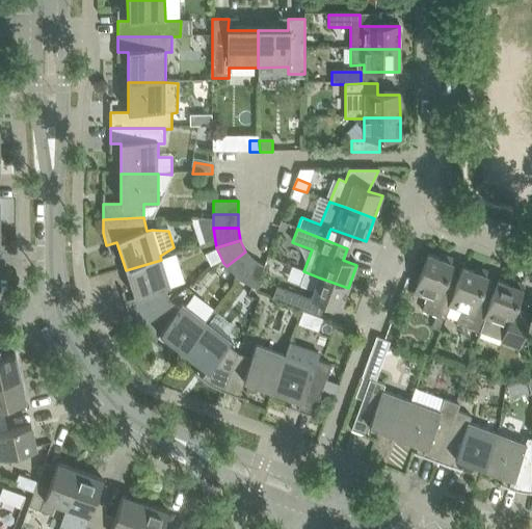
[(239,281),(243,283),(254,260),(245,252),(227,266),(239,281)]
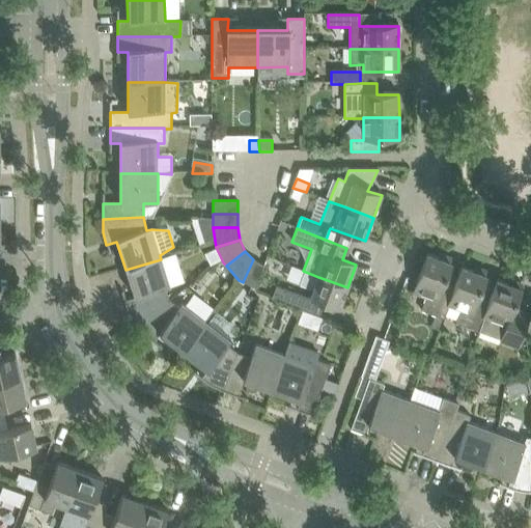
[(430,329),(440,332),(449,307),(448,307),(452,296),(441,292),(450,264),(449,264),(451,259),(439,255),(438,259),(427,255),(413,295),(425,299),(421,312),(436,317),(430,329)]
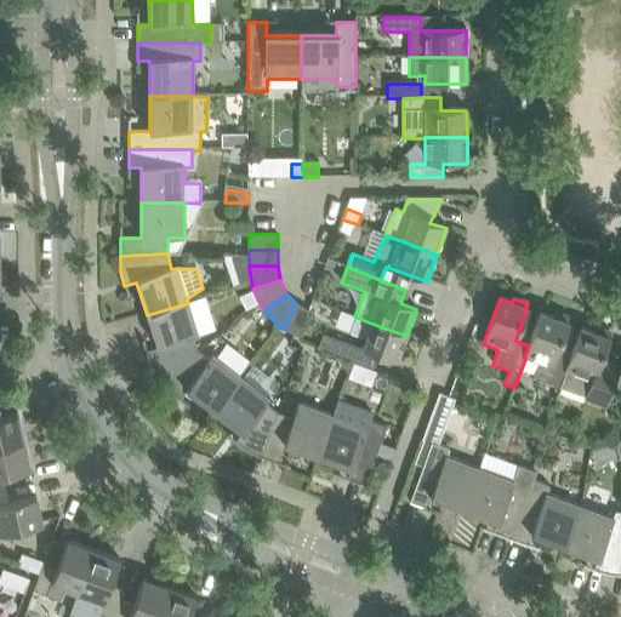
[(193,340),(199,337),(188,303),(147,315),(158,349),(146,353),(149,363),(154,372),(159,380),(198,353),(193,340)]
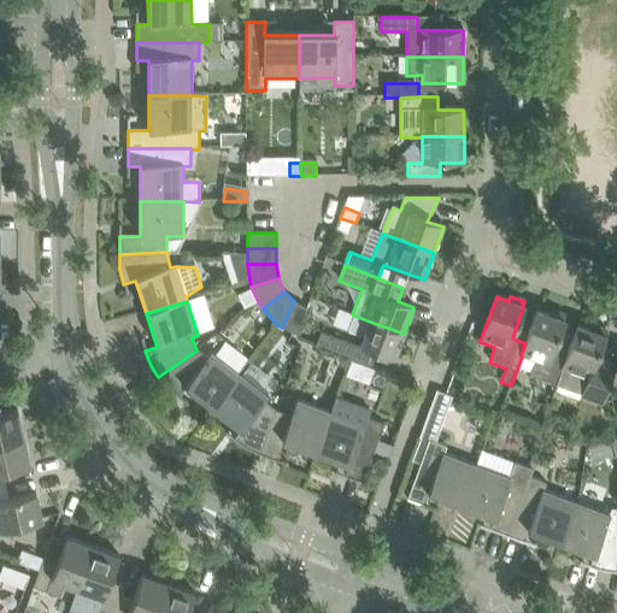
[(307,310),(294,301),(282,328),(297,336),(307,310)]
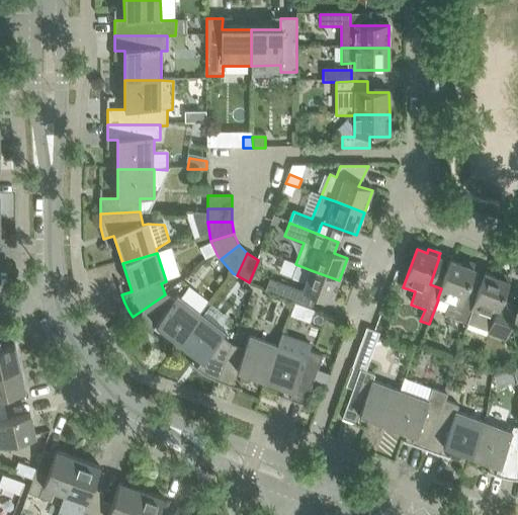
[(461,265),(451,262),(441,288),(437,299),(438,299),(449,305),(445,317),(466,325),(476,302),(463,297),(473,270),(472,269),(475,265),(462,261),(461,265)]
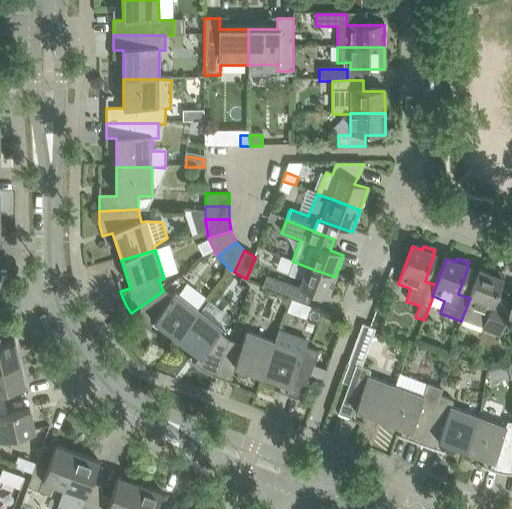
[(292,261),(287,275),(302,280),(299,289),(327,300),(335,277),(307,267),(292,261)]
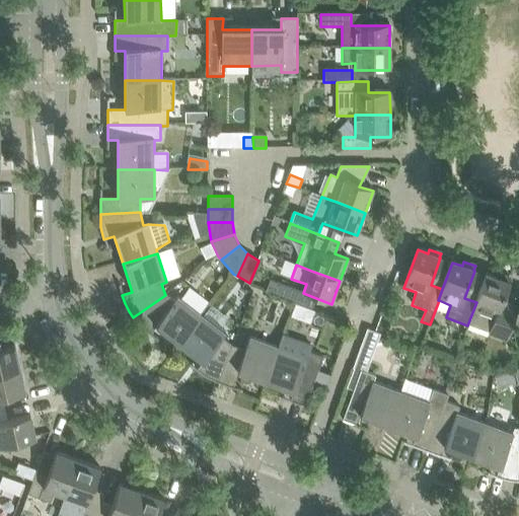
[(467,325),(468,325),(479,329),(484,332),(503,339),(511,314),(499,310),(509,283),(508,283),(509,279),(498,275),(496,279),(486,275),(476,302),(467,325)]
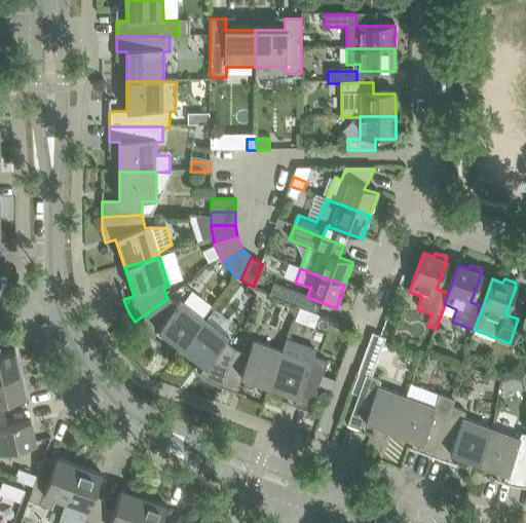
[(301,295),(273,285),(269,297),(297,307),(301,295)]
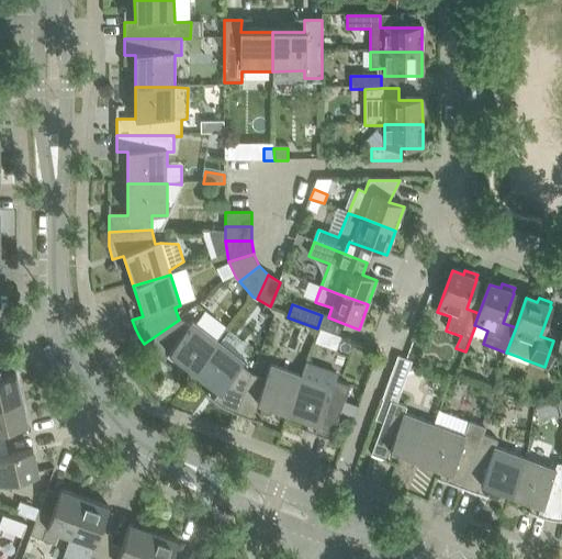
[(189,327),(179,320),(144,344),(144,345),(150,353),(157,359),(163,364),(169,355),(194,373),(218,343),(192,323),(189,327)]
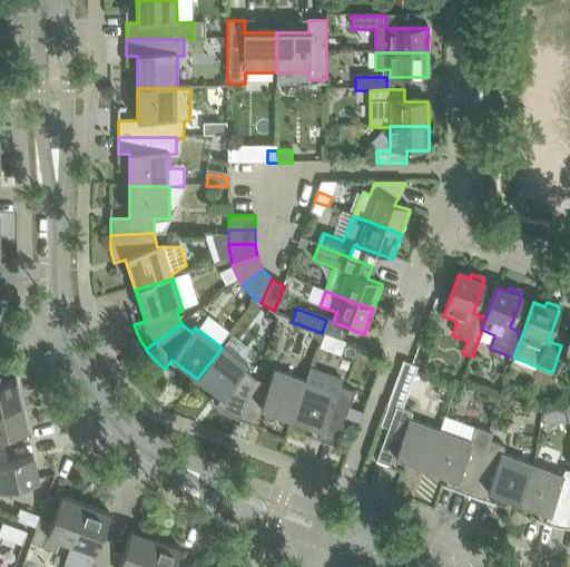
[(224,413),(232,418),(239,421),(256,381),(245,373),(248,368),(222,348),(197,379),(223,399),(216,408),(224,413)]
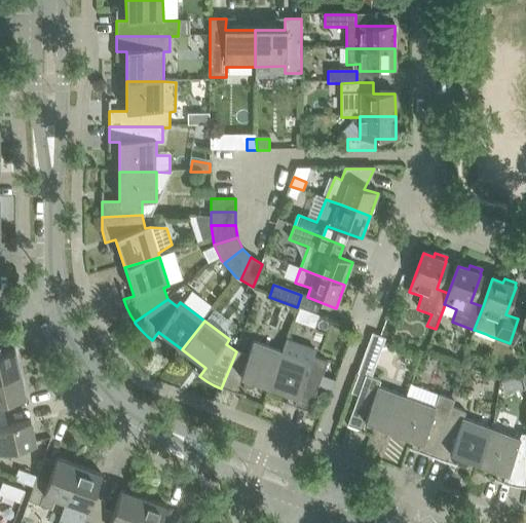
[(235,394),(241,377),(269,387),(283,353),(253,342),(248,357),(236,351),(221,388),(235,394)]
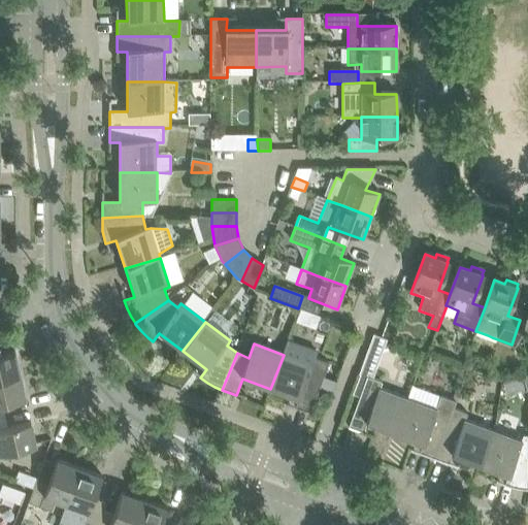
[(0,381),(20,376),(14,353),(0,356),(0,381)]
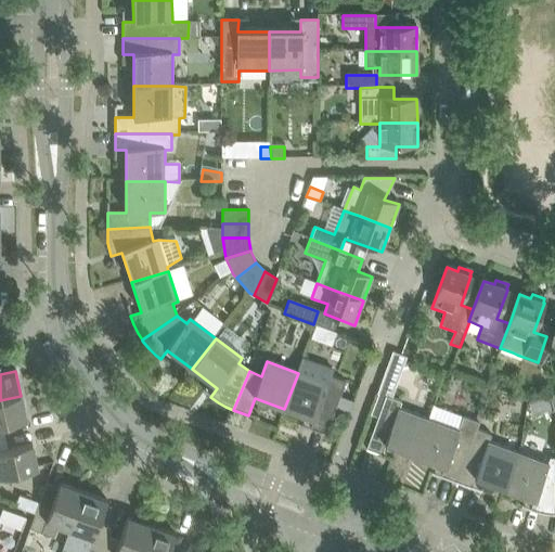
[(330,377),(327,384),(298,373),(284,409),(314,420),(310,429),(322,433),(322,435),(326,436),(346,383),(330,377)]
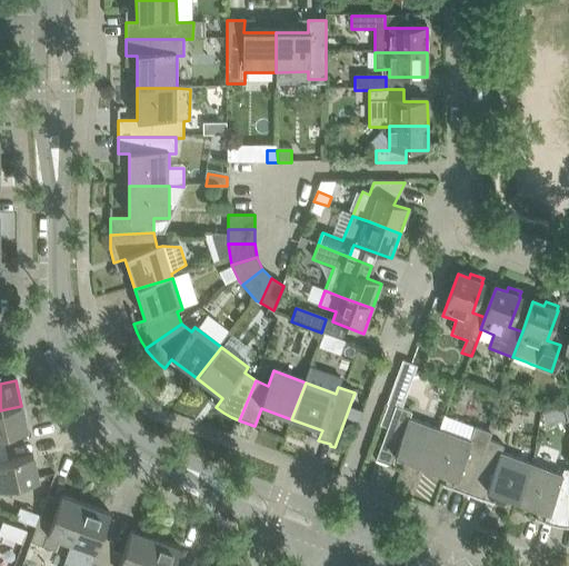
[(411,414),(396,408),(402,389),(393,386),(387,405),(395,408),(375,463),(380,464),(380,463),(392,467),(396,457),(426,468),(440,432),(409,420),(411,414)]
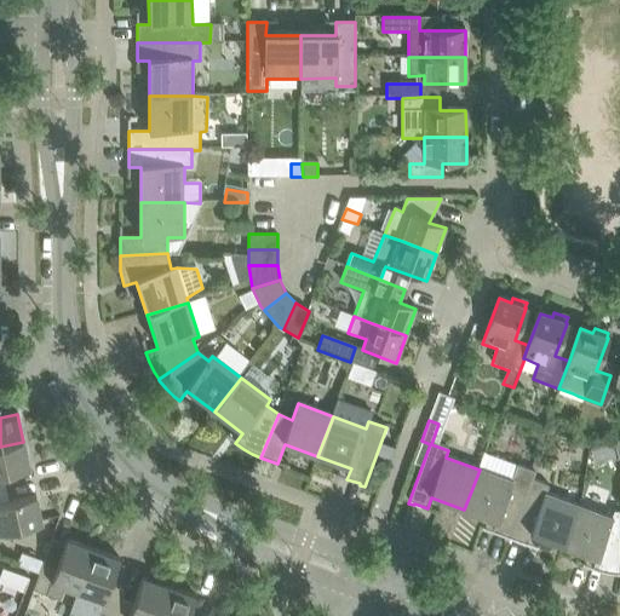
[(0,490),(6,489),(3,476),(30,470),(23,442),(0,447),(0,490)]
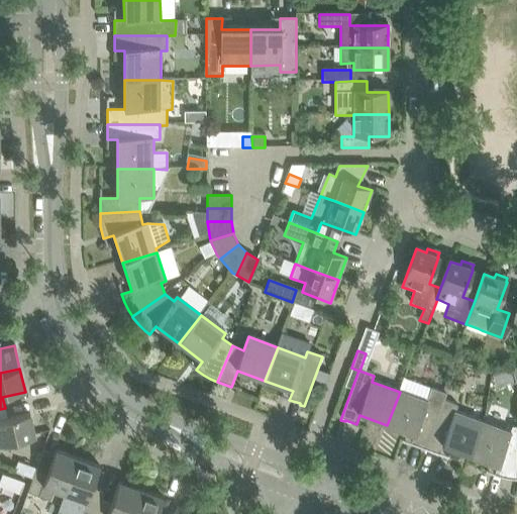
[(431,389),(404,379),(400,392),(387,425),(414,435),(411,443),(402,440),(402,442),(425,450),(443,401),(444,401),(446,394),(431,389)]
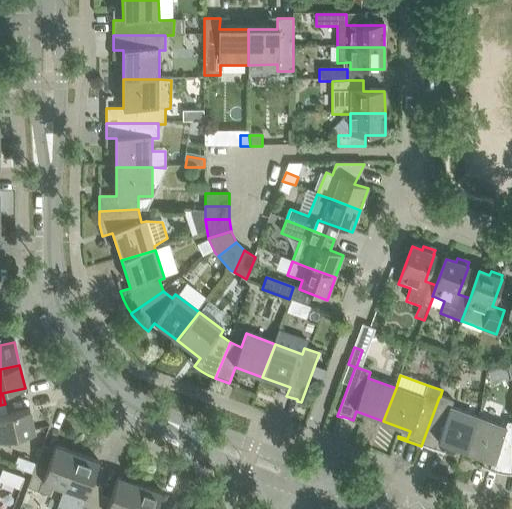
[(451,408),(453,402),(440,397),(439,397),(421,446),(444,455),(444,453),(436,450),(439,442),(466,452),(478,418),(451,408)]
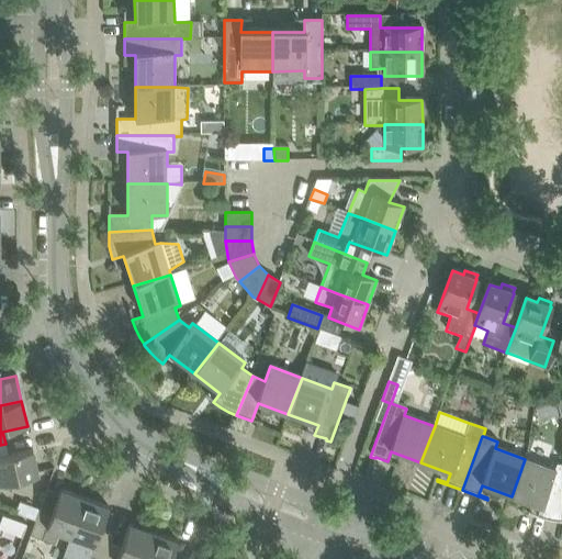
[(33,450),(8,456),(6,444),(0,445),(0,484),(17,481),(38,477),(33,450)]
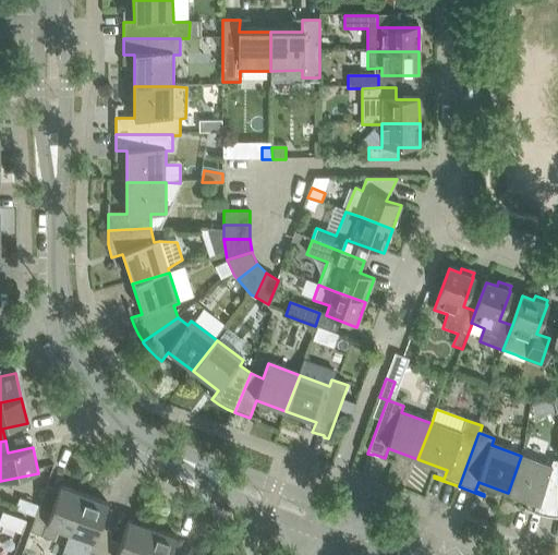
[(550,467),(521,456),(508,493),(537,504),(533,514),(542,517),(550,518),(556,519),(557,463),(557,461),(553,461),(550,467)]
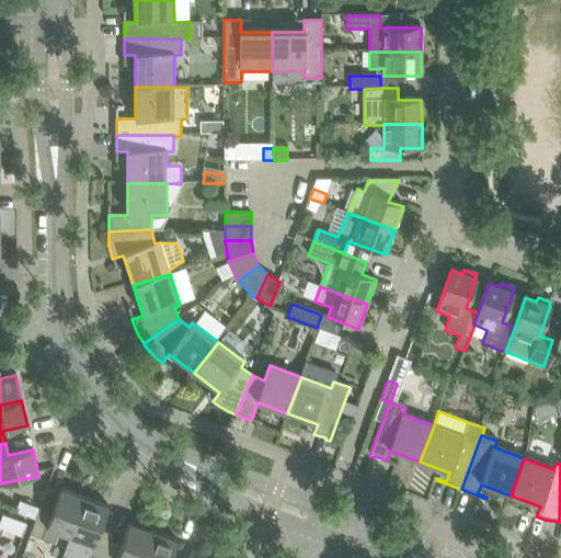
[(69,536),(70,537),(84,499),(60,490),(52,514),(39,510),(30,536),(55,545),(59,533),(69,536)]
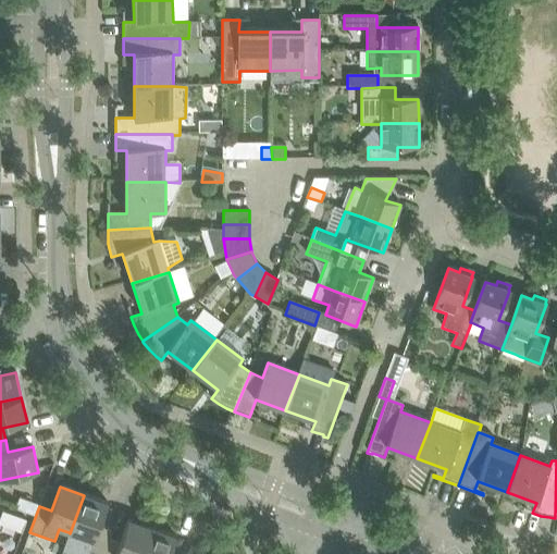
[(69,532),(61,552),(64,553),(102,553),(108,540),(111,531),(99,528),(108,504),(84,495),(70,533),(69,532)]
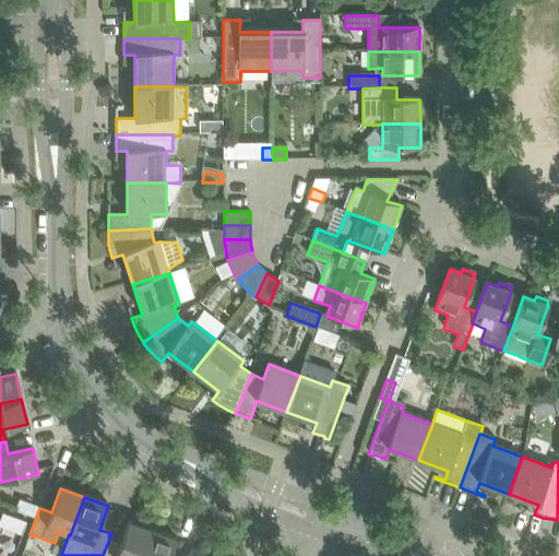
[(4,531),(14,534),(21,536),(25,523),(2,515),(0,519),(0,534),(2,535),(4,531)]
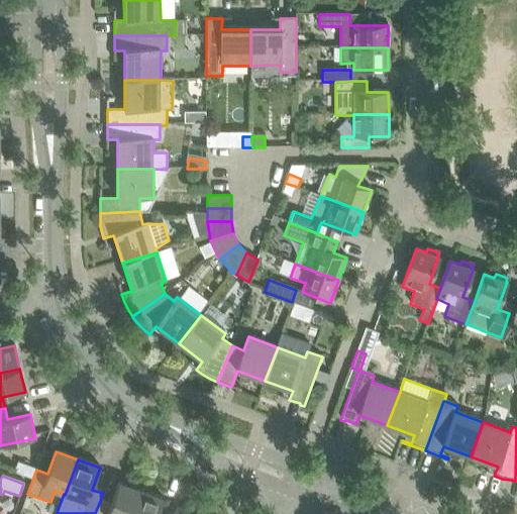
[(132,513),(141,491),(118,483),(111,505),(100,501),(95,513),(132,513)]
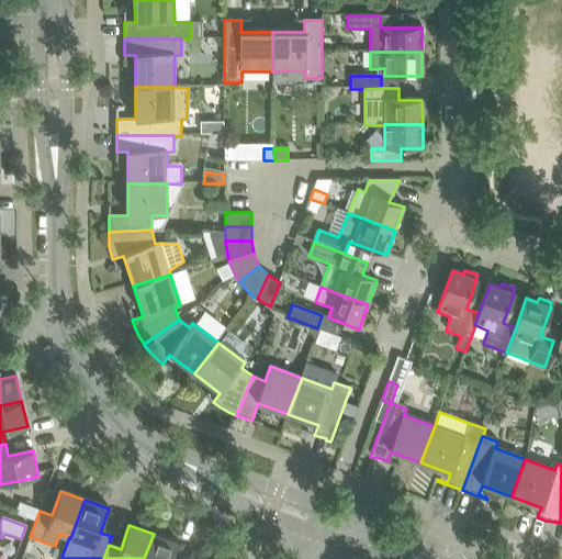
[(171,558),(178,543),(154,534),(144,558),(171,558)]
